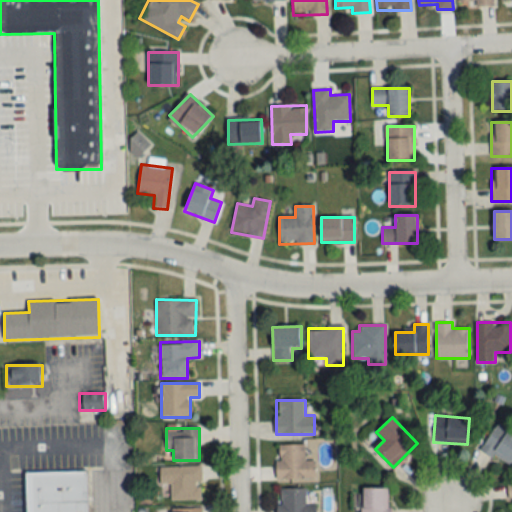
[(511,428),(489,428),(489,459),(511,459),(511,428)]
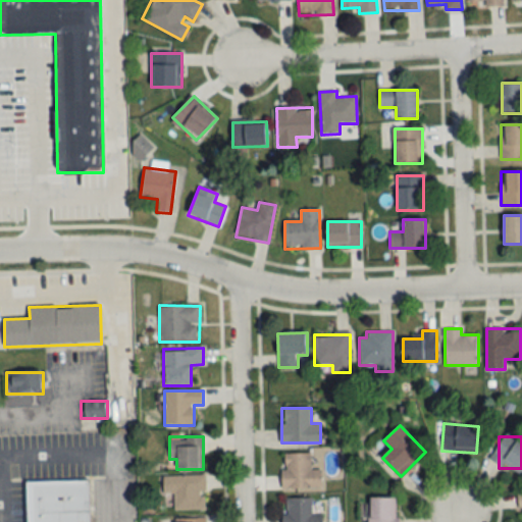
[(281,489),(322,488),(322,470),(311,470),(310,454),(281,454),(281,489)]
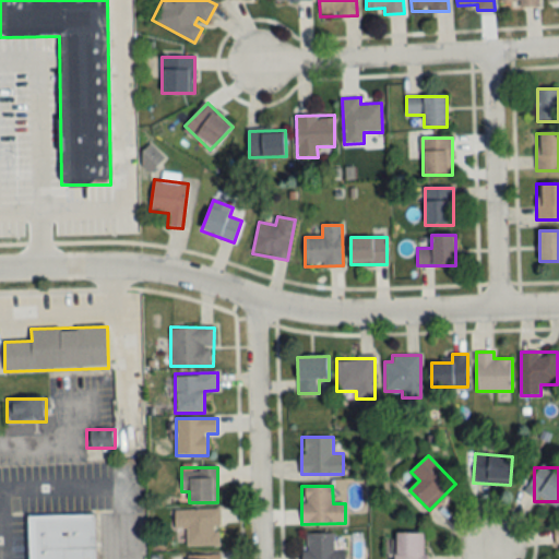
[(186,545),(219,545),(219,510),(175,510),(175,530),(186,530),(186,545)]
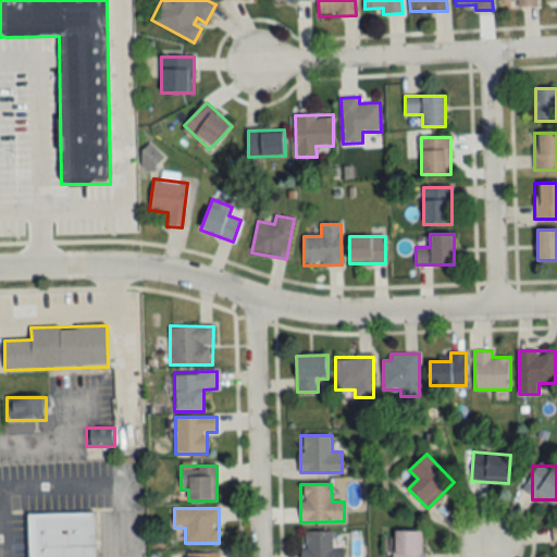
[(95,556),(94,512),(28,514),(28,556),(95,556)]
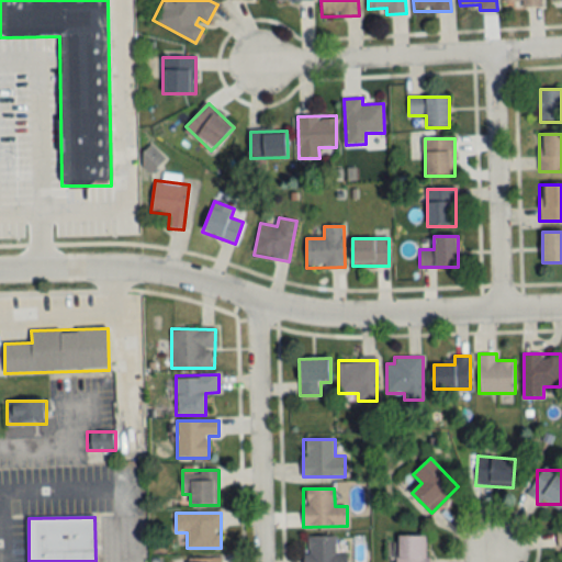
[(304,561),(346,561),(347,554),(335,554),(335,537),(304,536),(304,561)]
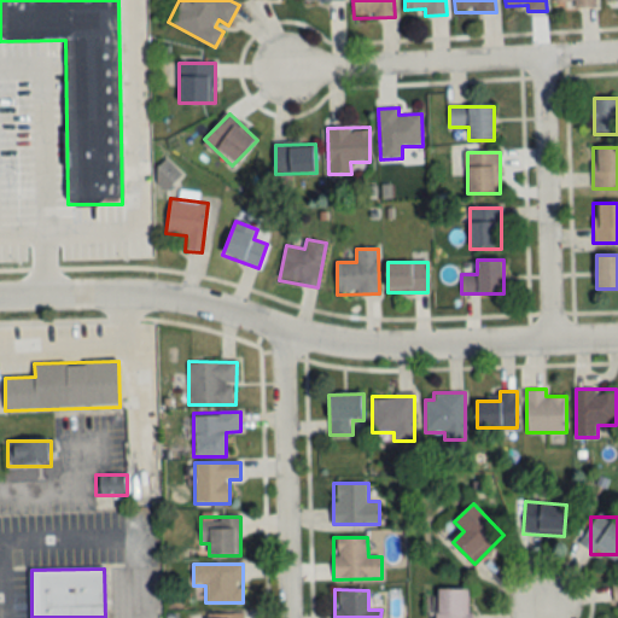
[(468,590),(437,590),(436,617),(473,617),(474,614),(468,614),(468,590)]
